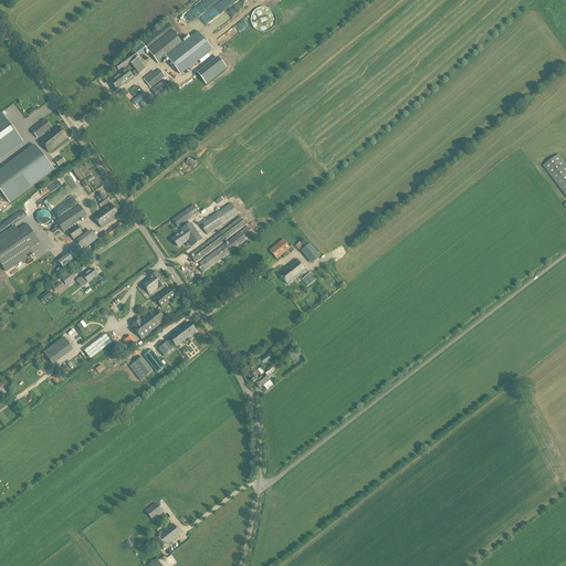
[(146,50),(167,33),(173,28),(168,22),(142,43),(146,50)]
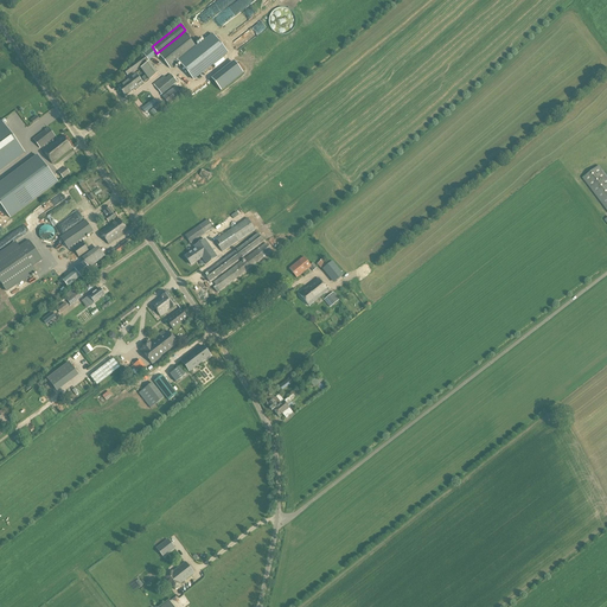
[(184,33),(159,53),(171,69),(179,62),(193,81),(228,53),(212,33),(196,48),(184,33)]
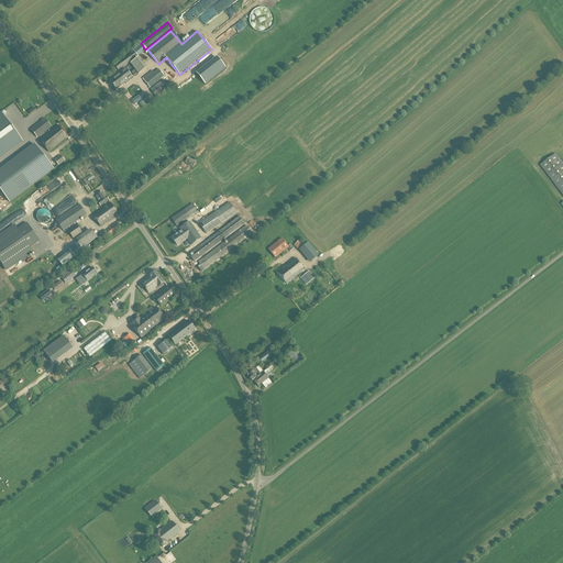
[(140,42),(131,50),(133,52),(136,56),(145,50),(141,43),(140,42)]
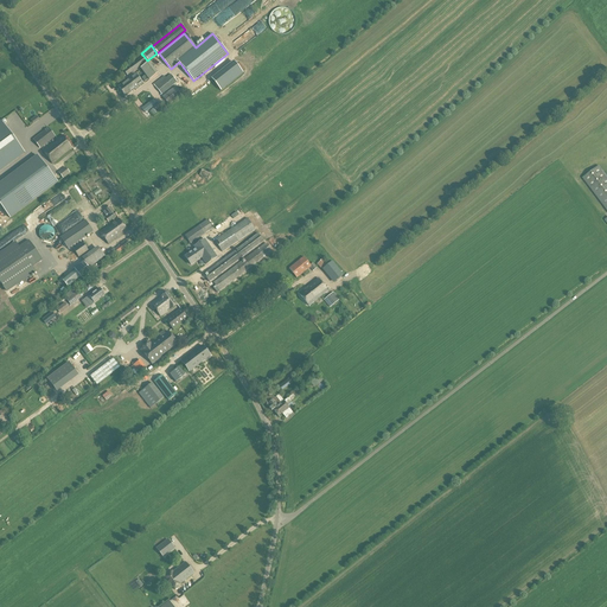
[(135,75),(133,72),(147,62),(147,61),(144,56),(123,71),(128,76),(131,78),(119,88),(126,97),(142,84),(135,75)]
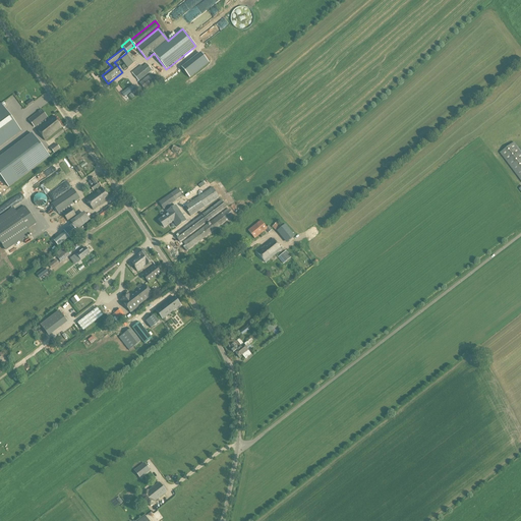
[(152,70),(147,63),(142,67),(141,65),(132,73),(138,81),(152,70)]
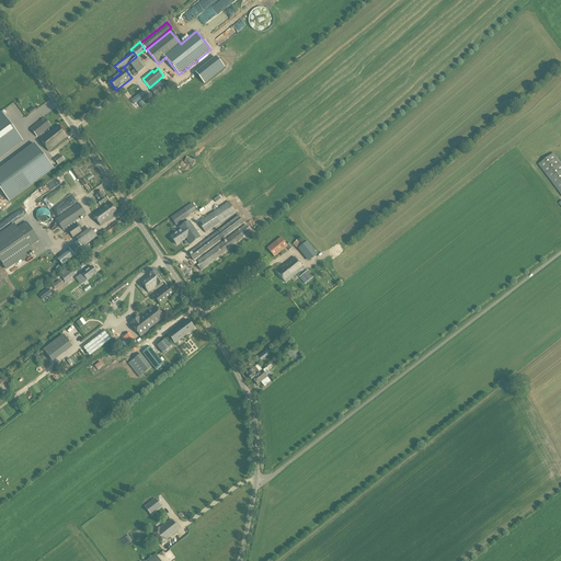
[(156,98),(169,88),(162,80),(150,90),(156,98)]
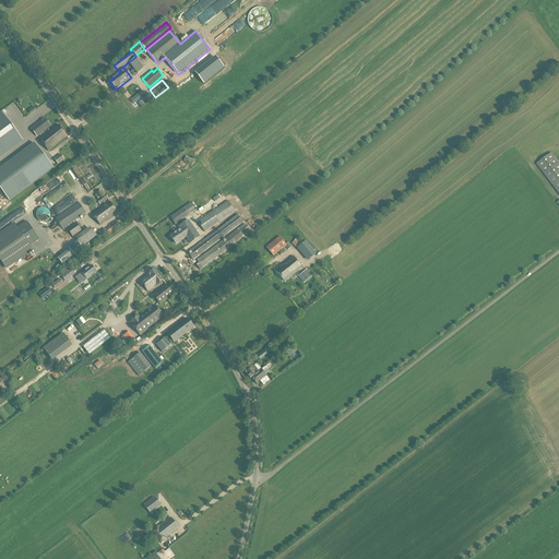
[(142,91),(131,99),(133,104),(141,98),(142,100),(146,97),(145,95),(142,91)]
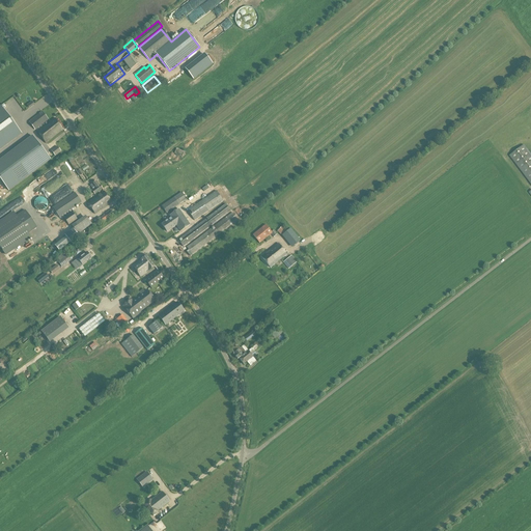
[(1,107),(0,107),(0,148),(21,133),(1,107)]
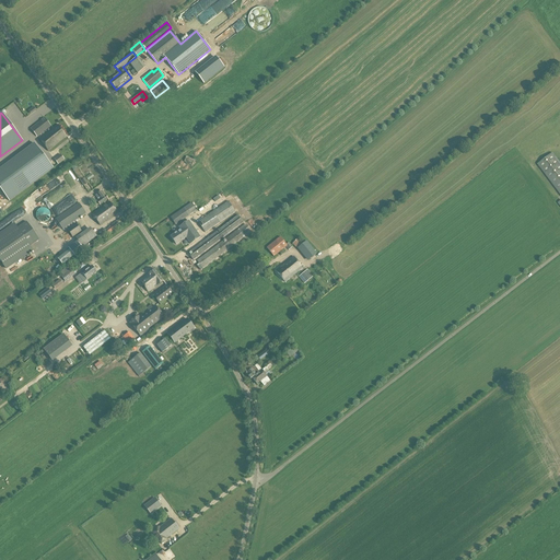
[(37,137),(51,127),(45,118),(31,129),(37,137)]
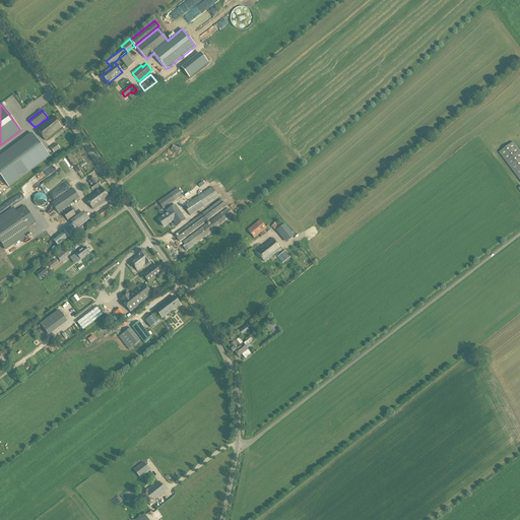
[(45,140),(62,127),(55,116),(37,130),(45,140)]
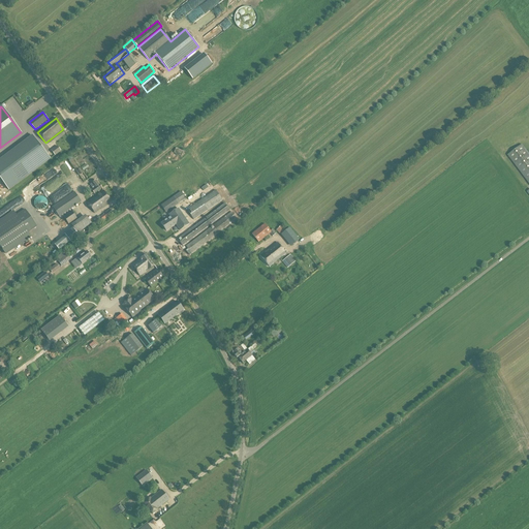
[(50,156),(34,136),(28,142),(27,142),(10,155),(17,162),(7,170),(18,183),(50,156)]
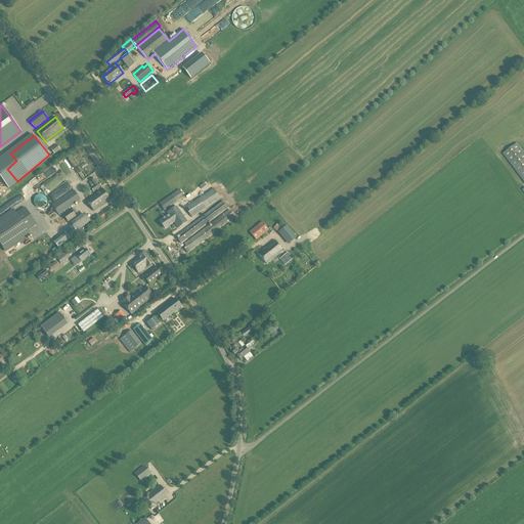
[(523,153),(517,143),(503,154),(523,181),(523,153)]
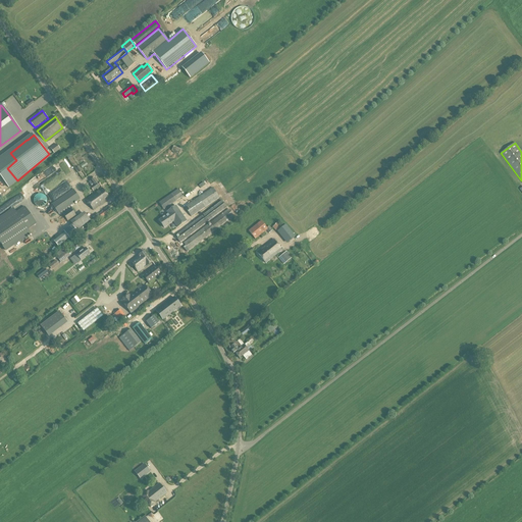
[(54,154),(60,149),(56,144),(51,149),(54,154)]
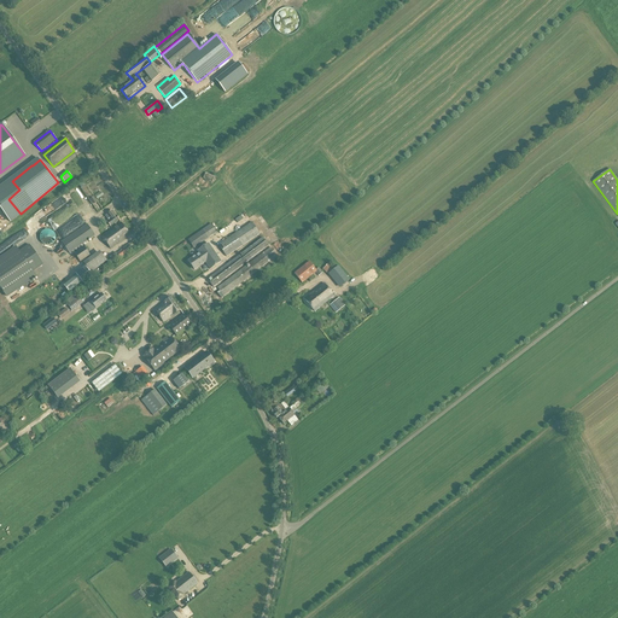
[(211,182),(215,178),(205,173),(203,179),(211,182)]
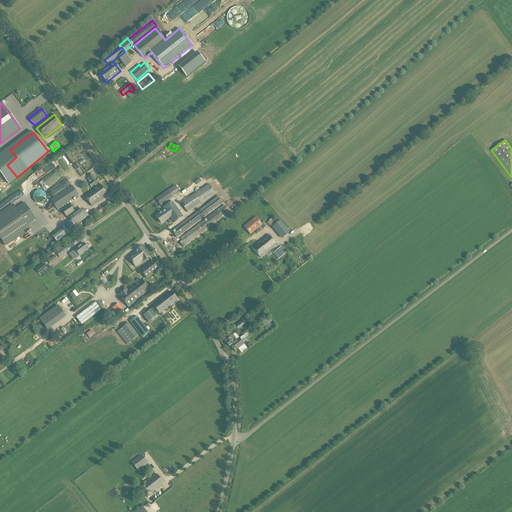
[(96,179),(93,174),(89,177),(87,179),(90,183),(89,184),(92,188),(99,182),(96,179)]
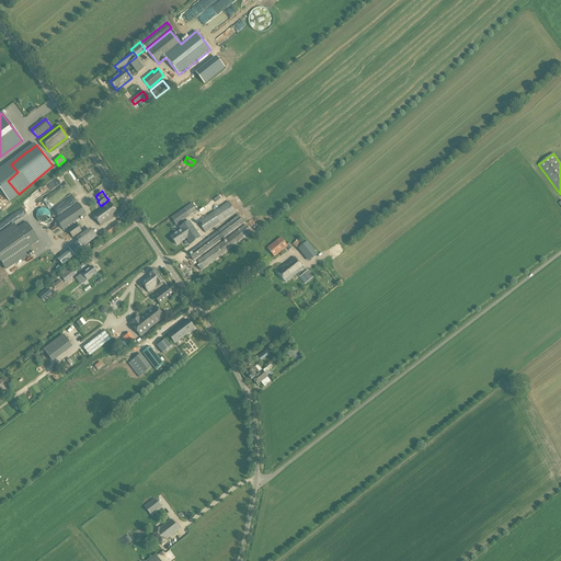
[(205,233),(236,213),(229,202),(198,222),(205,233)]
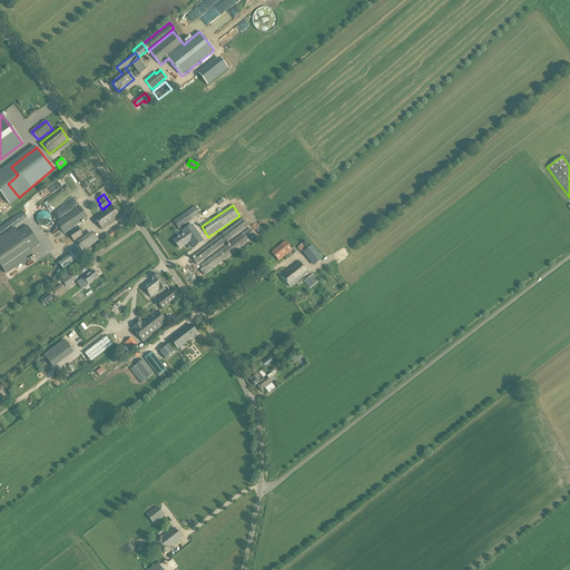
[(102,229),(120,217),(112,206),(94,218),(102,229)]
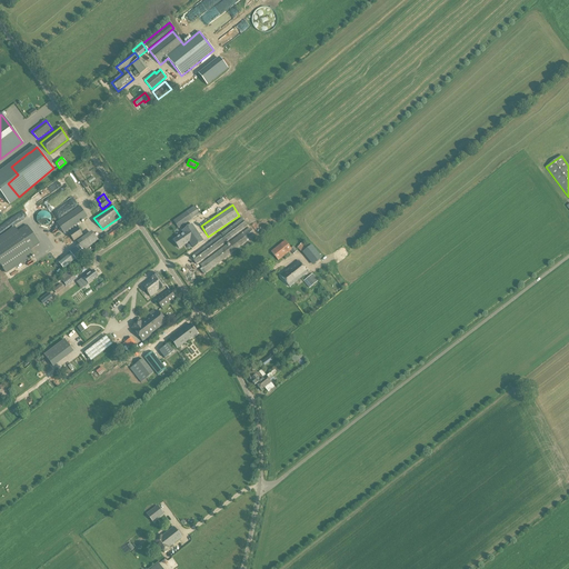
[(65,233),(88,217),(80,207),(57,222),(65,233)]
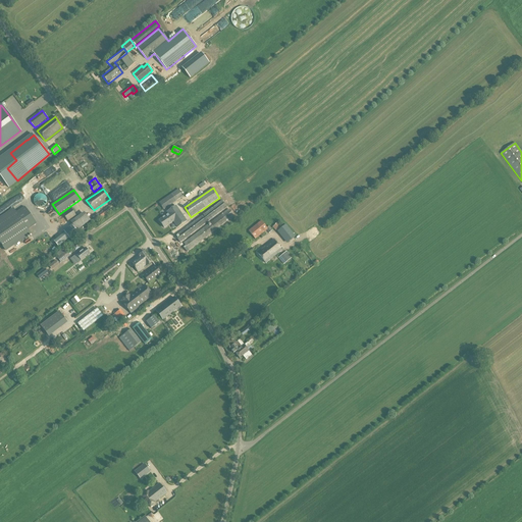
[(164,210),(184,197),(178,190),(159,203),(164,210)]
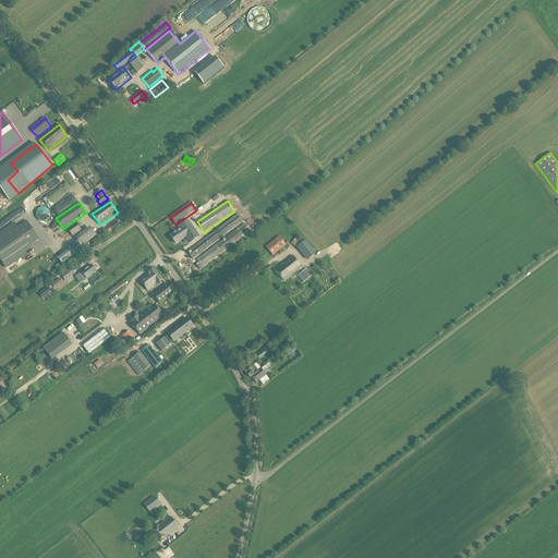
[(43,221),(44,221),(45,221),(46,221),(47,220),(48,220),(48,219),(49,218),(49,217),(50,217),(50,216),(50,215),(50,214),(50,213),(49,211),(49,210),(48,209),(47,208),(46,208),(45,207),(44,207),(43,207),(41,207),(40,208),(39,208),(38,209),(37,210),(36,211),(36,213),(36,214),(36,215),(36,216),(36,217),(36,218),(37,218),(38,219),(38,220),(39,220),(40,221),(41,221),(43,221)]
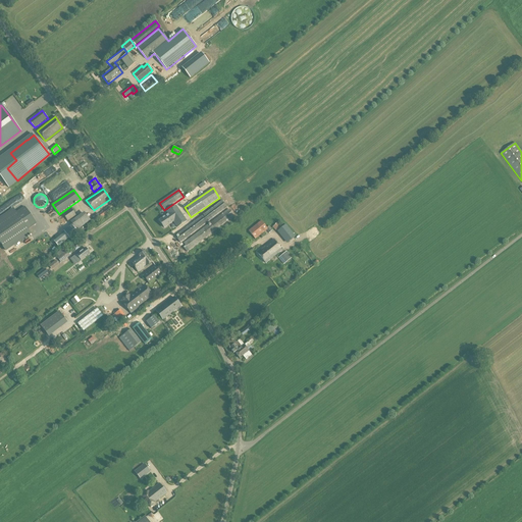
[(180,243),(226,208),(222,201),(175,237),(180,243)]
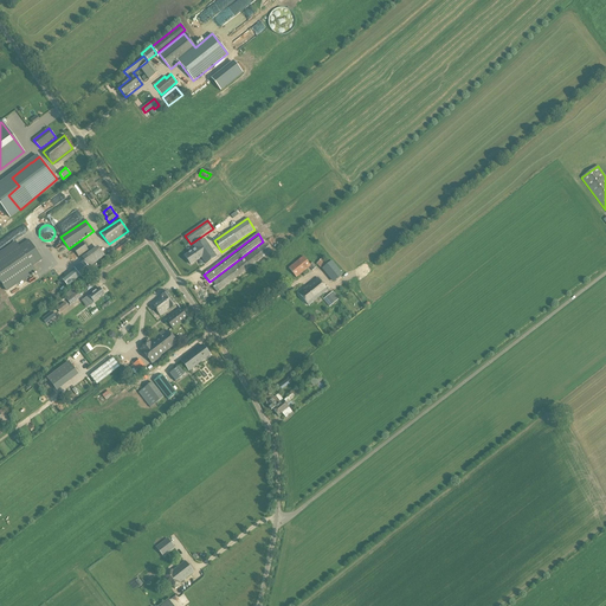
[(206,264),(217,257),(205,239),(194,246),(195,249),(185,256),(191,265),(201,258),(206,264)]
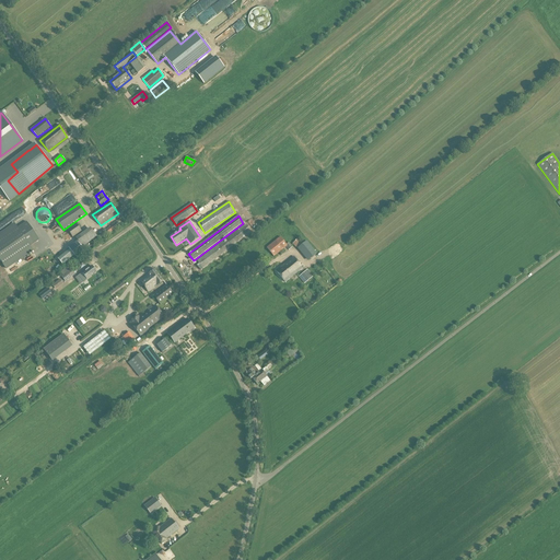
[(39,241),(35,234),(26,222),(18,229),(14,224),(0,234),(0,259),(6,269),(33,251),(30,246),(39,241)]
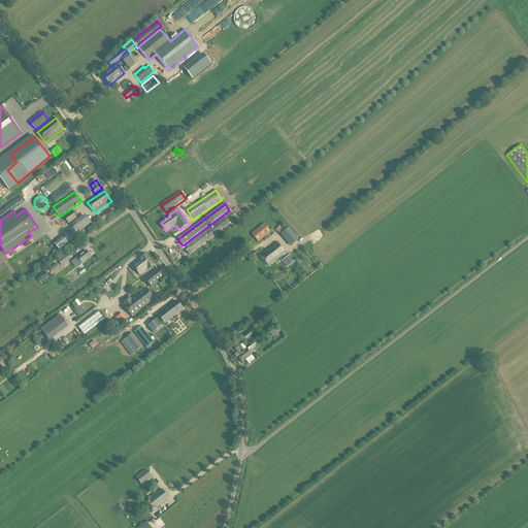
[(68,224),(76,219),(72,211),(64,217),(68,224)]
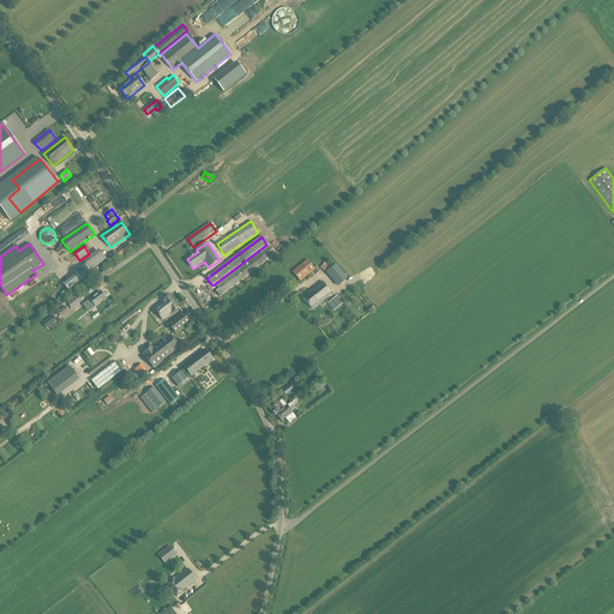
[(220,296),(275,256),(269,247),(216,287),(220,290),(217,293),(220,296)]
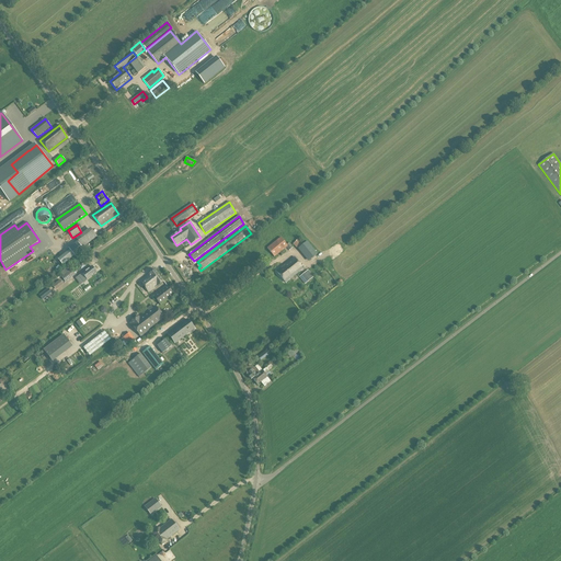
[(111,233),(107,229),(106,230),(105,229),(100,233),(103,239),(111,233)]
